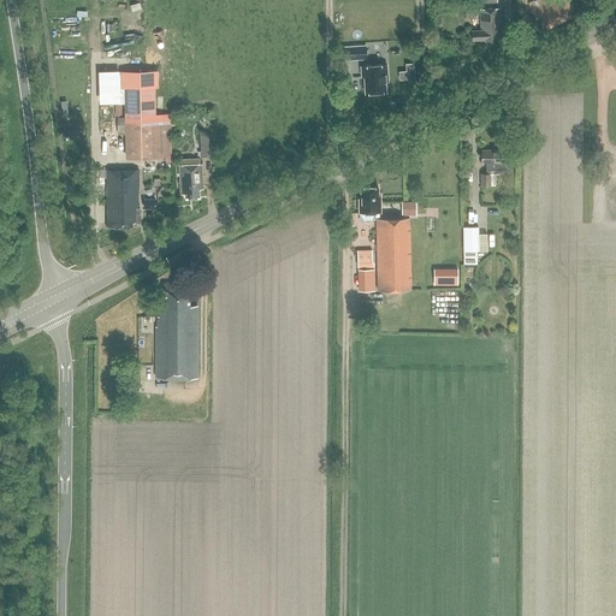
[(502,36),(499,9),(480,10),(481,30),(472,31),(472,41),(485,40),(485,41),(497,40),(496,36),(502,36)]
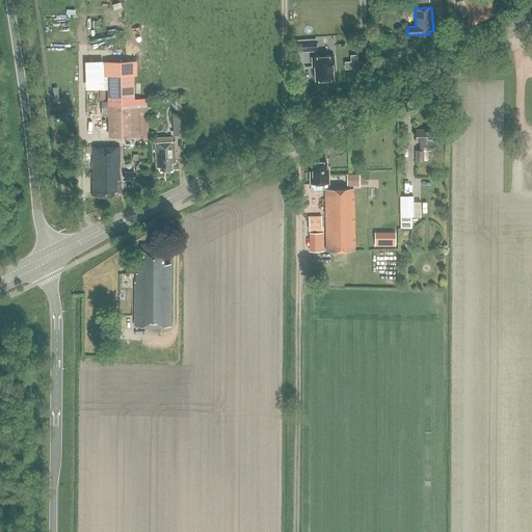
[(110,31),(109,22),(99,23),(100,31),(110,31)]
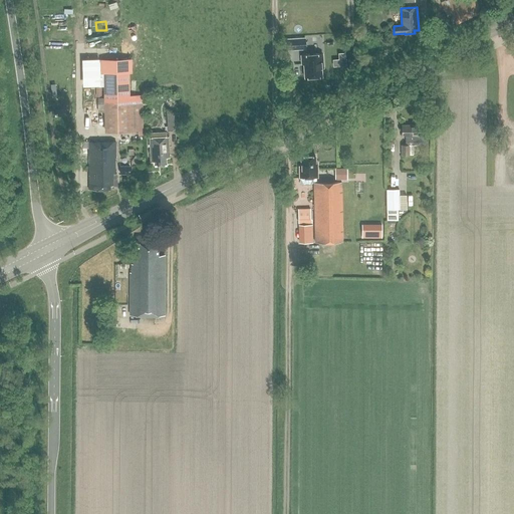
[(287,50),(305,49),(305,38),(286,39),(287,50)]
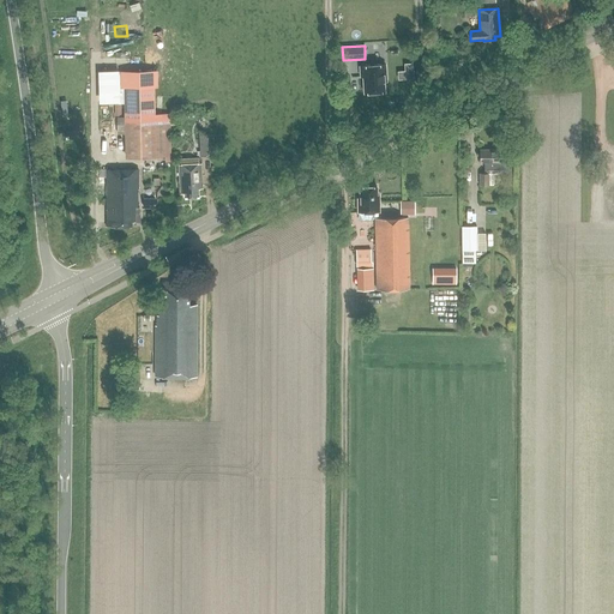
[(384,79),(386,79),(385,61),(360,62),(361,73),(362,73),(363,90),(384,89),(384,79)]
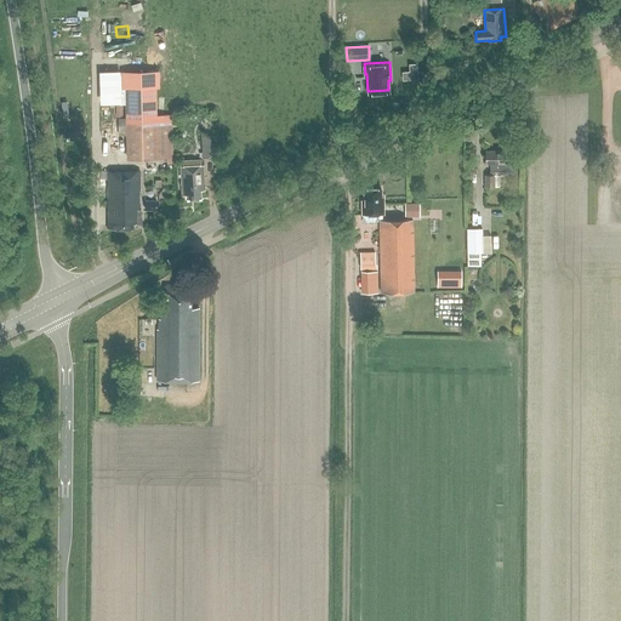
[(119,124),(119,136),(127,136),(127,160),(159,159),(159,155),(172,155),(171,115),(158,117),(158,89),(126,89),(126,124),(119,124)]
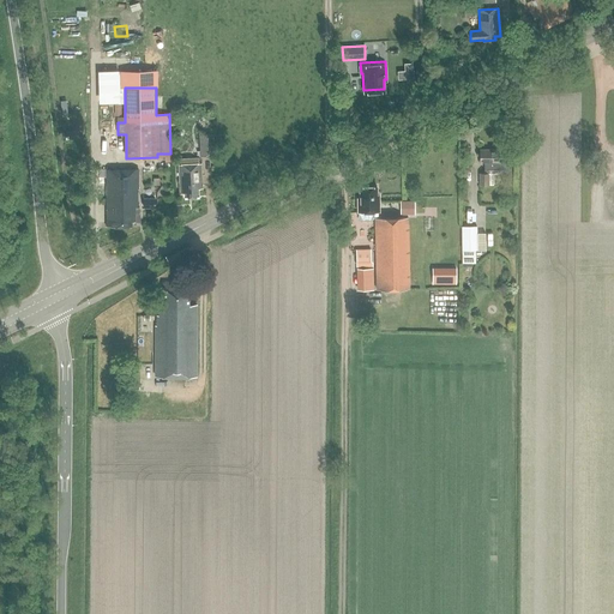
[(215,133),(200,134),(202,156),(216,155),(215,133)]
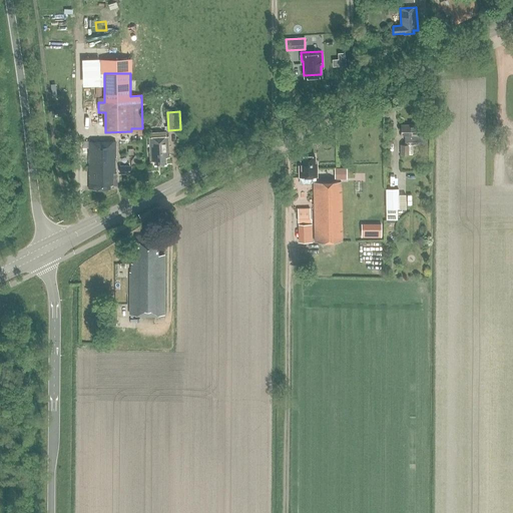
[(401,155),(405,155),(414,155),(414,145),(418,145),(418,141),(424,142),(424,135),(417,135),(417,125),(401,125),(401,136),(405,136),(405,142),(405,145),(401,145),(401,155)]
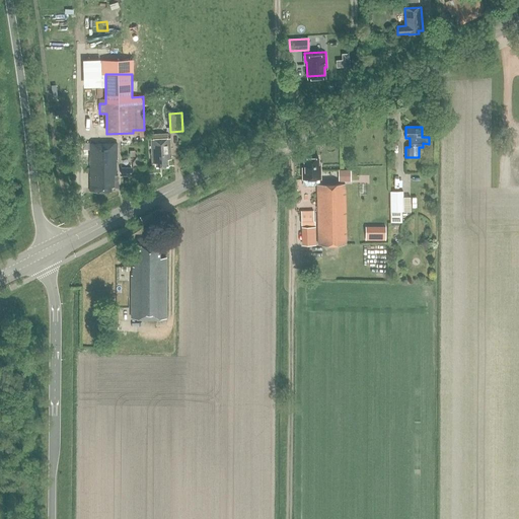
[(171,159),(169,138),(151,140),(152,164),(156,163),(156,167),(168,166),(167,160),(171,159)]
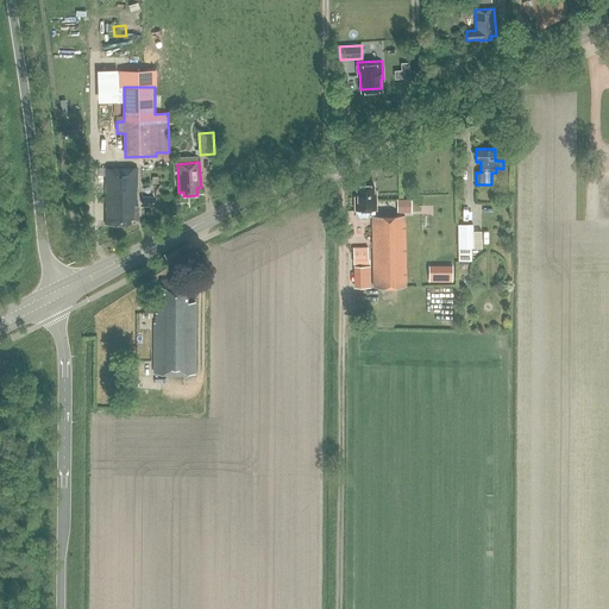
[(139,211),(137,211),(137,169),(105,169),(105,225),(131,225),(131,220),(139,220),(139,211)]
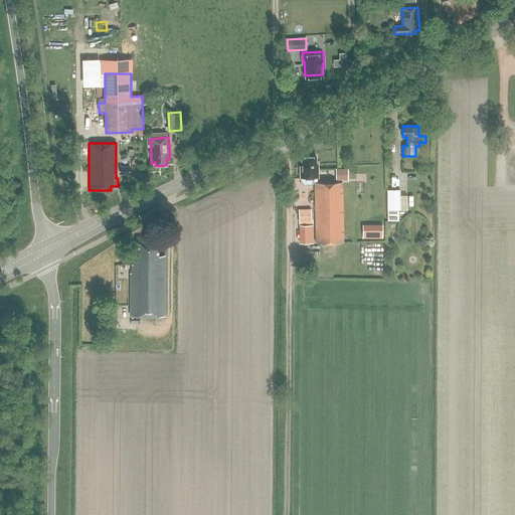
[(301,178),(301,183),(302,185),(312,185),(313,183),(313,178),(318,178),(318,164),(316,164),(316,157),(302,157),(302,167),(300,167),(301,178)]
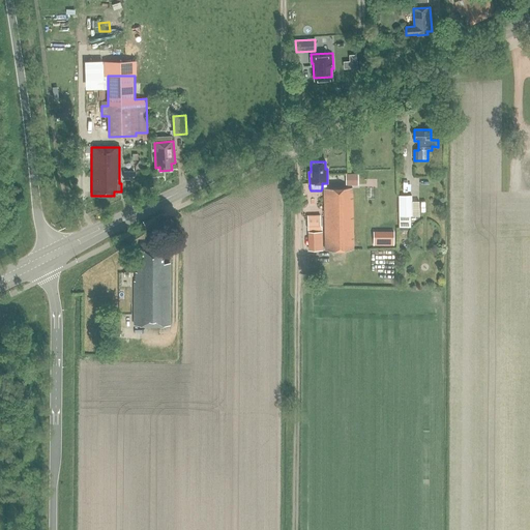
[(358,185),(358,174),(346,174),(346,186),(358,185)]
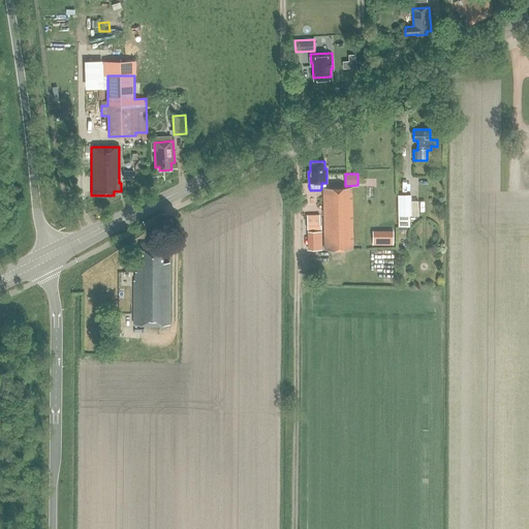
[(351,188),(323,188),(324,250),(353,249),(351,188)]
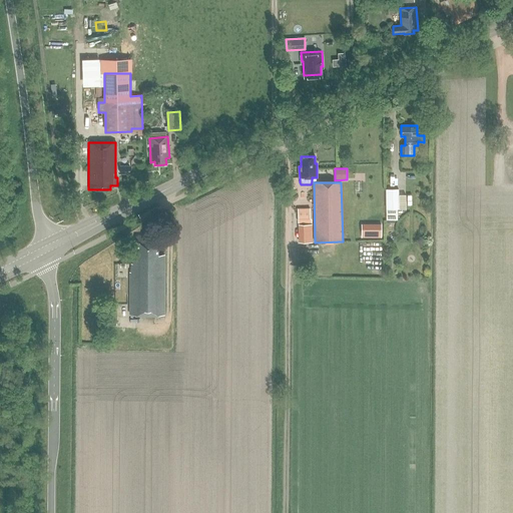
[(400,209),(399,189),(386,189),(387,209),(400,209)]
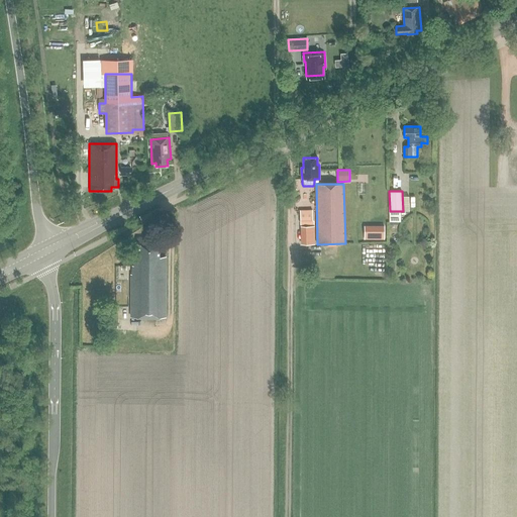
[(313,223),(312,210),(300,210),(301,224),(302,224),(303,244),(315,243),(315,223),(313,223)]
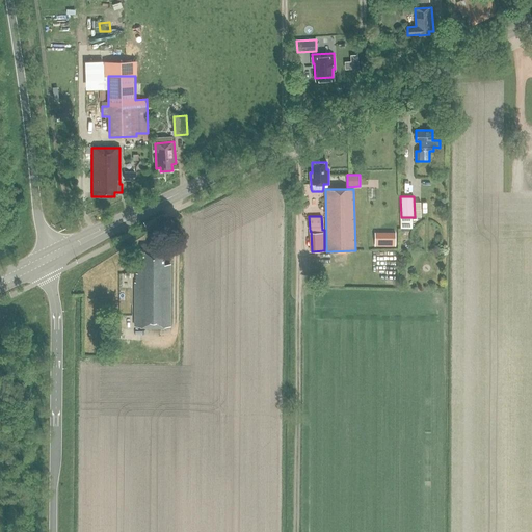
[(141,250),(141,264),(138,264),(138,273),(136,273),(136,283),(135,283),(135,326),(170,326),(170,264),(163,264),(163,250),(141,250)]
